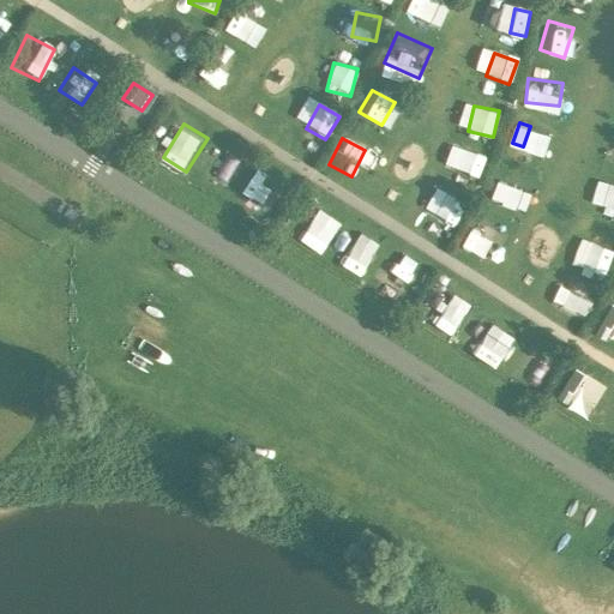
[(476,178),(483,151),(459,144),(451,169),(476,178)]
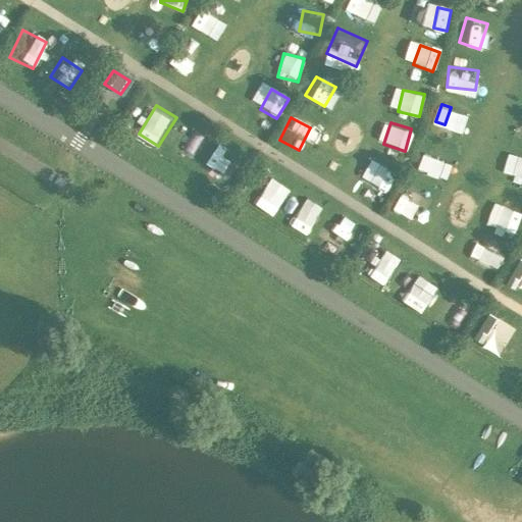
[(193,162),(204,145),(186,133),(174,150),(193,162)]
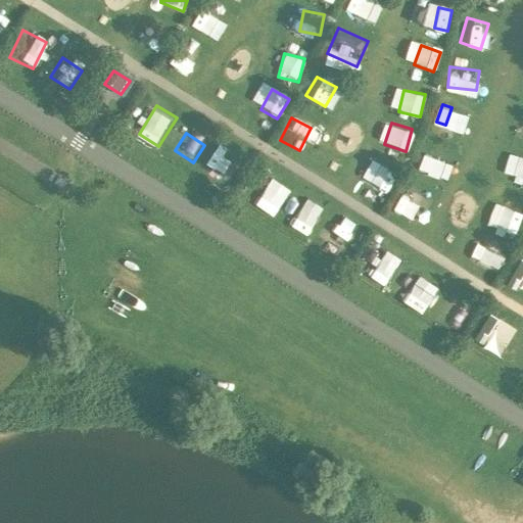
[(224,150),(207,177),(228,190),(245,163),(224,150)]
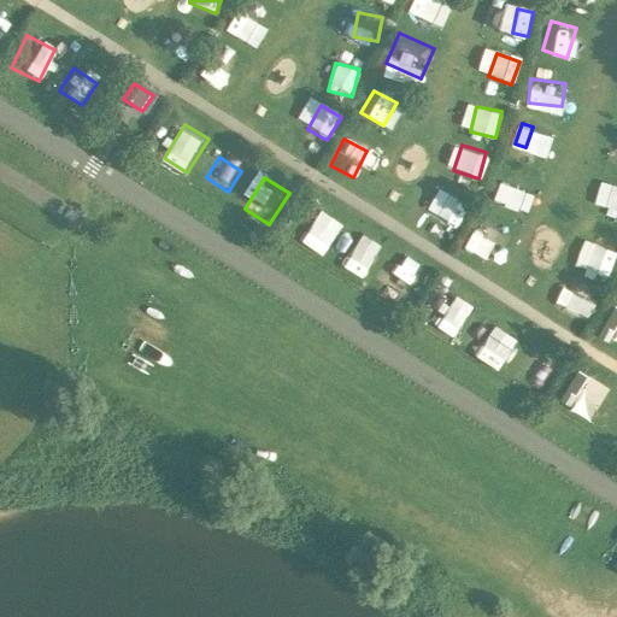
[(528,215),(536,192),(500,178),(492,201),(528,215)]
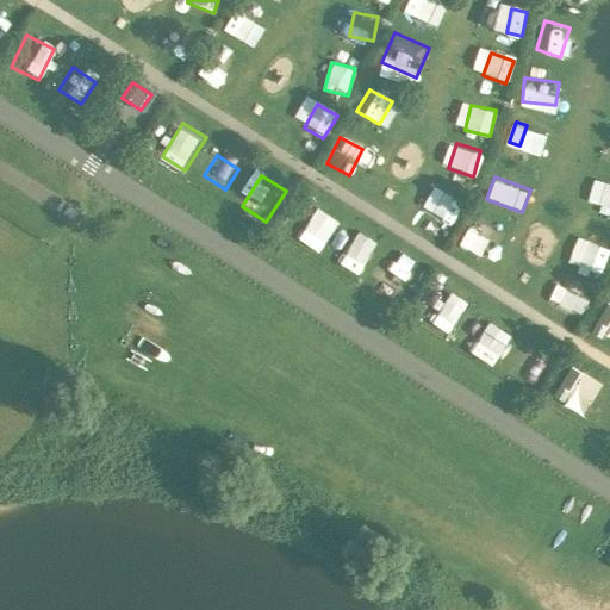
[(609,182),(599,182),(597,205),(609,205),(609,182)]
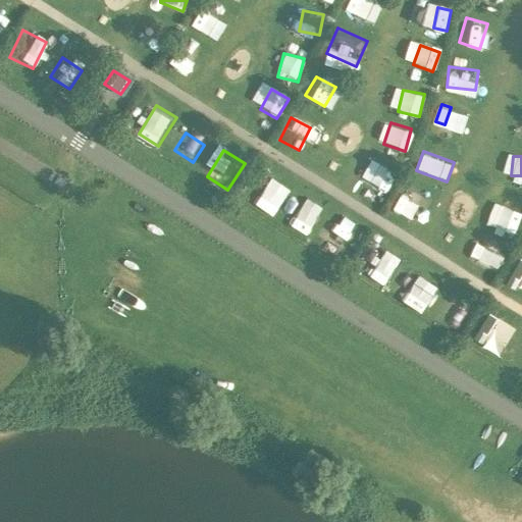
[(380,169),(370,183),(385,195),(396,181),(380,169)]
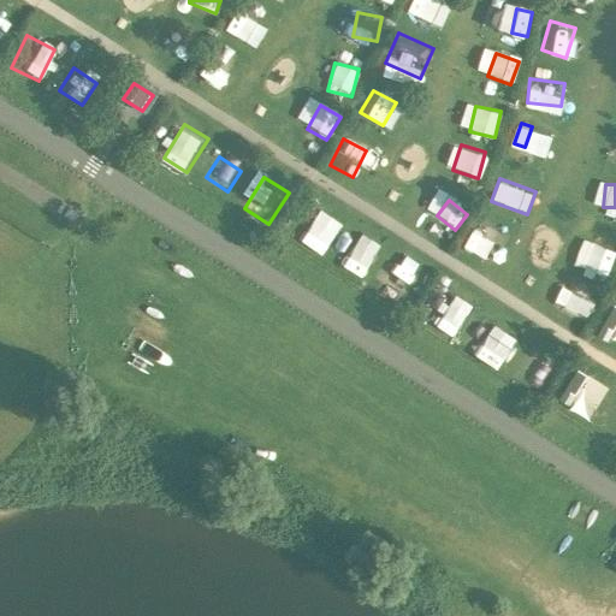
[(313,248),(335,219),(319,207),(297,237),(313,248)]
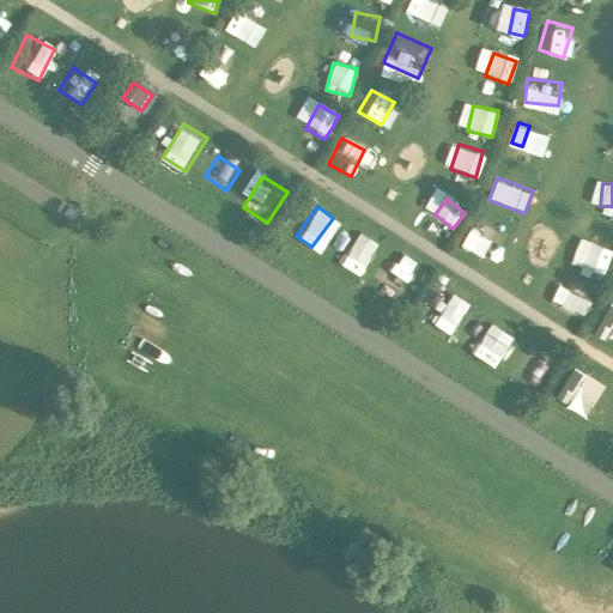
[(490,252),(499,231),(478,220),(467,241),(490,252)]
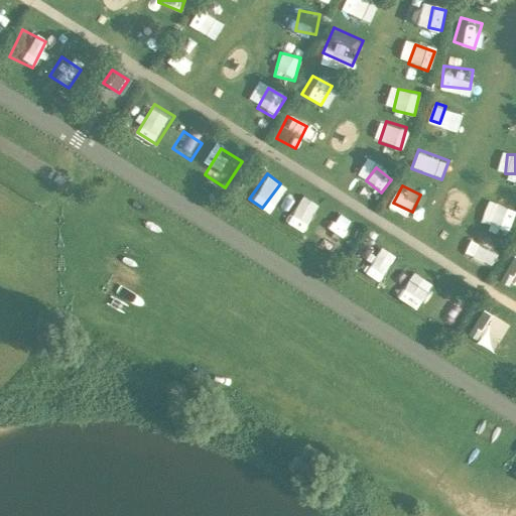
[(295,233),(315,205),(296,190),(276,219),(295,233)]
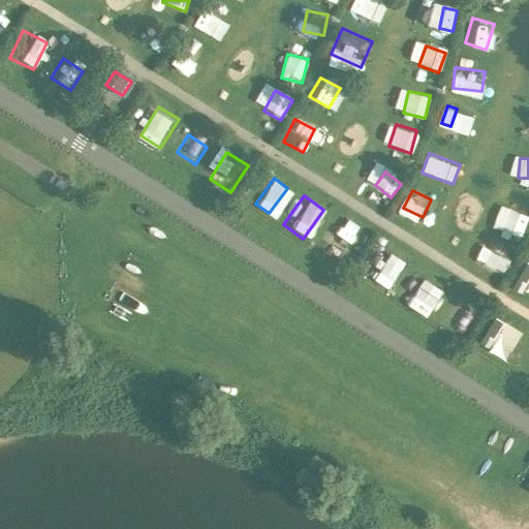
[(527,227),(528,218),(528,210),(501,204),(497,221),(527,227)]
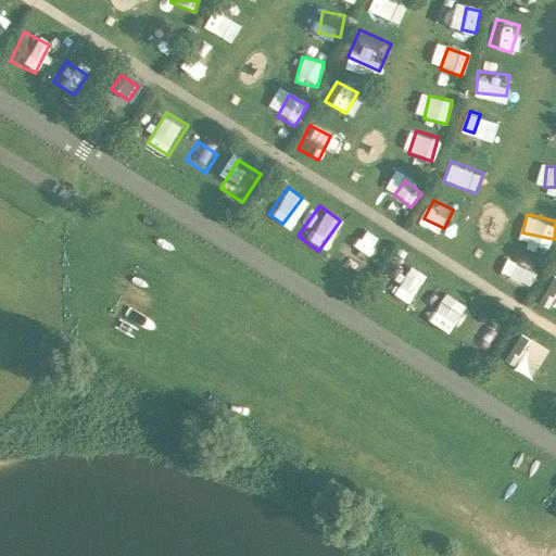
[(352,243),(344,240),(335,262),(361,274),(374,242),(356,235),(352,243)]
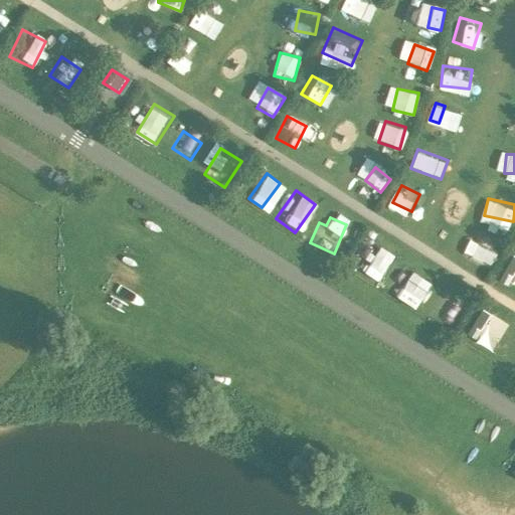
[(467,249),(495,264),(505,244),(478,229),(467,249)]
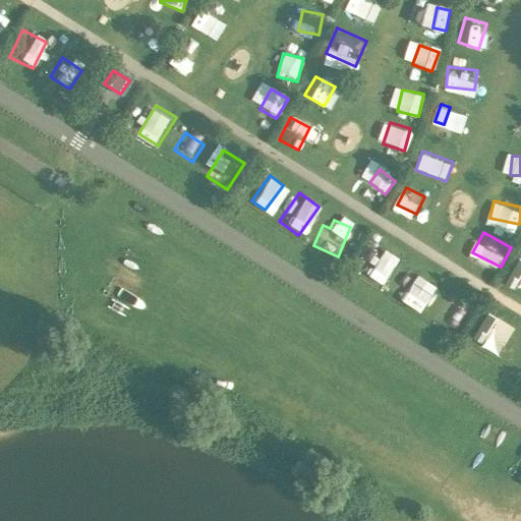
[(520,285),(520,264),(511,281),(520,285)]
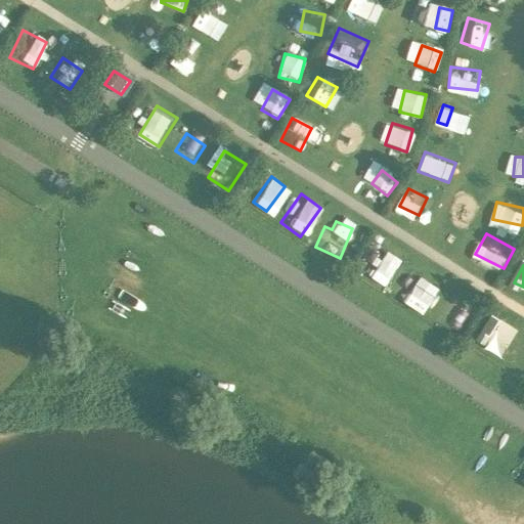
[(424,308),(439,282),(420,270),(404,297),(424,308)]
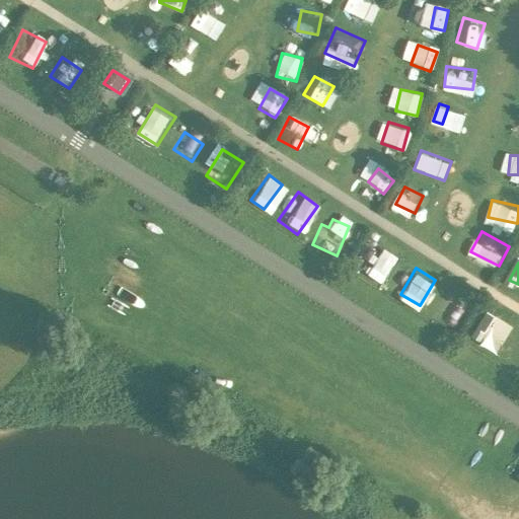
[(448,289),(434,312),(449,321),(463,299),(448,289)]
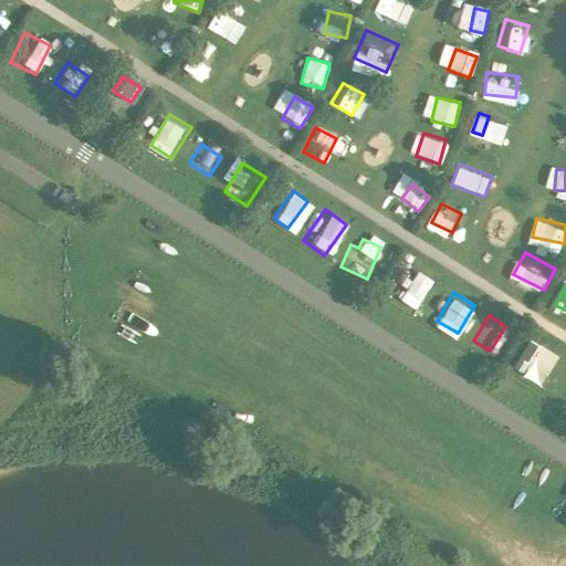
[(530,337),(511,366),(531,379),(549,350),(530,337)]
